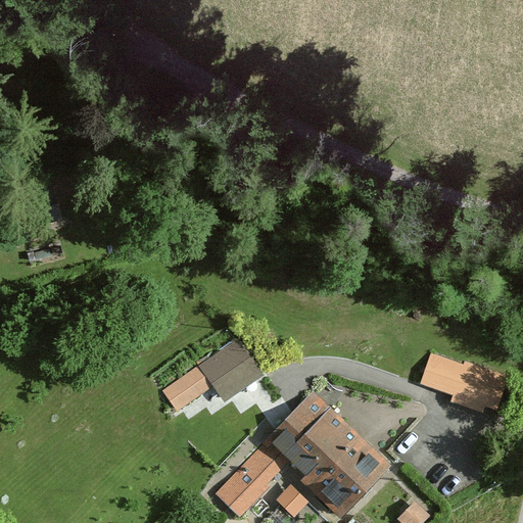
[(164,390),(178,409),(212,384),(225,400),(262,374),(238,339),(164,390)]
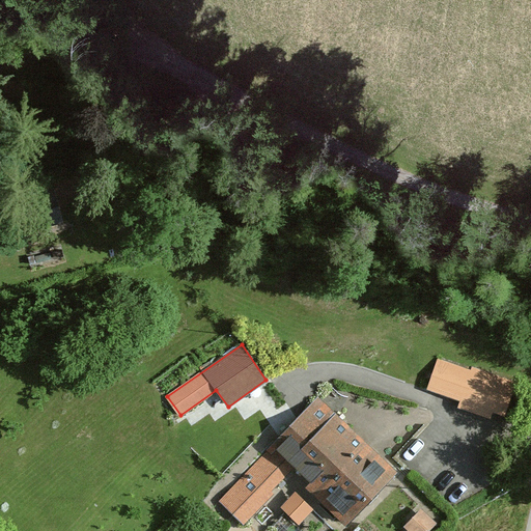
[(438,359),(428,389),(505,414),(515,384),(438,359)]
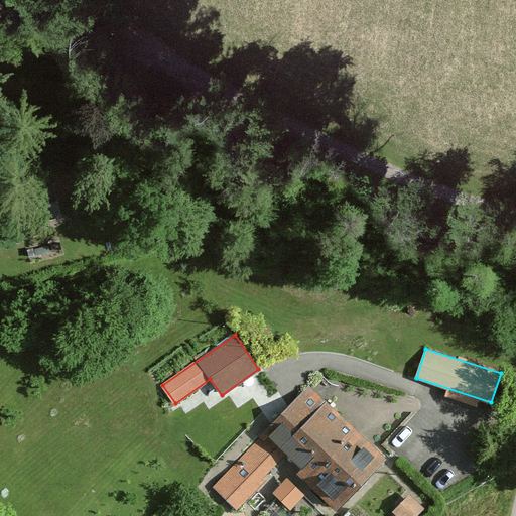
[(312,388),(217,485),(236,504),(287,452),(338,501),(382,456),(312,388)]
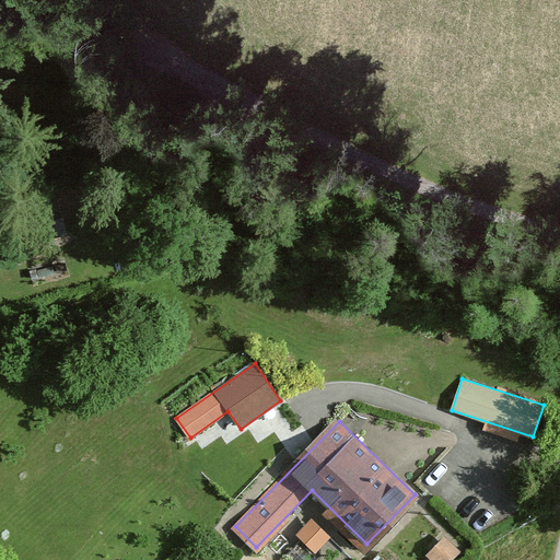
[(328,536),(312,520),(298,534),(315,550),(328,536)]
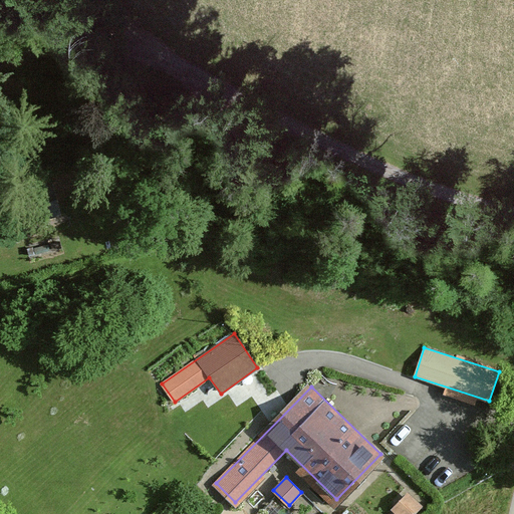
[(413,513),(422,505),(409,493),(393,509),(397,513),(413,513)]
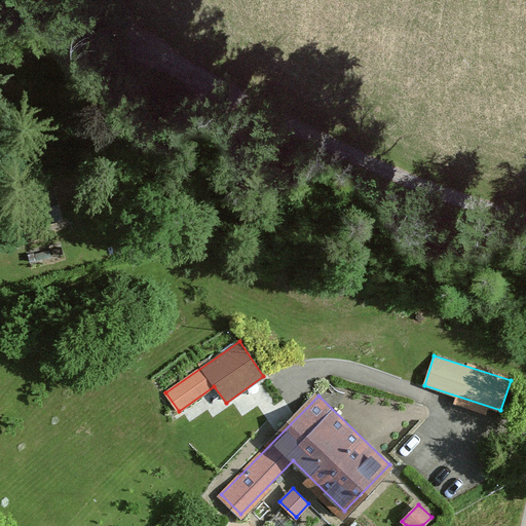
[(297,525),(282,511),(270,524),(272,525),(297,525)]
